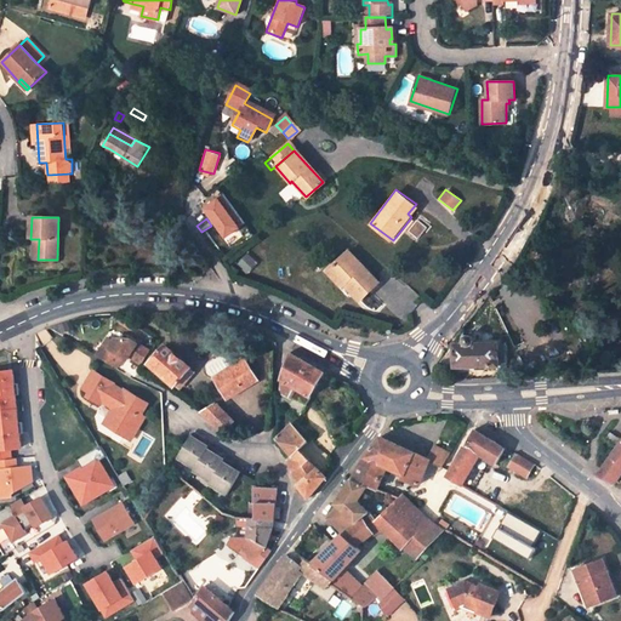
[(348,281),(364,296),(381,275),(348,248),(334,266),(336,268),(349,279),(348,281)]
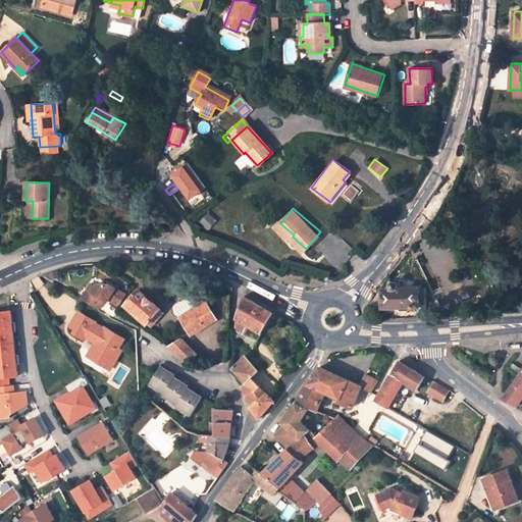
[(277,227),(291,239),(293,237),(294,235),(282,225),(280,223),(277,227)]
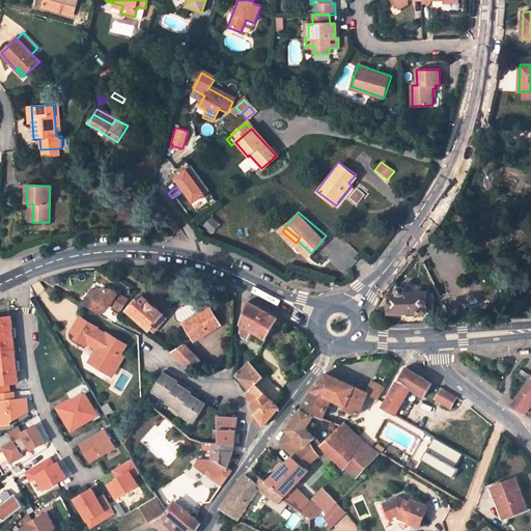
[(389,314),(434,313),(434,292),(406,294),(404,290),(403,288),(401,287),(399,287),(397,289),(397,294),(388,294),(389,314)]
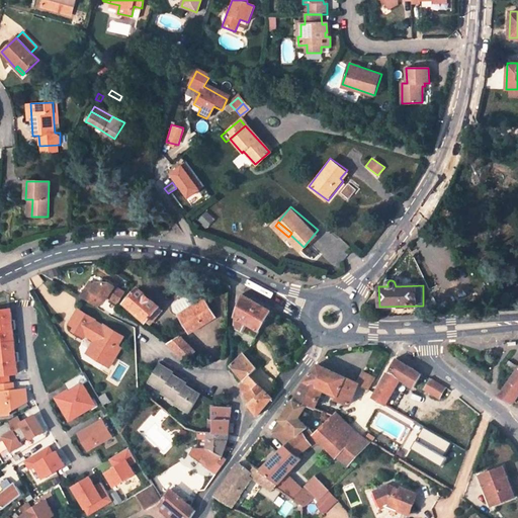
[(125,294),(108,283),(100,282),(97,286),(94,284),(89,282),(86,288),(90,291),(85,299),(97,307),(102,298),(106,300),(108,297),(118,305),(125,294)]
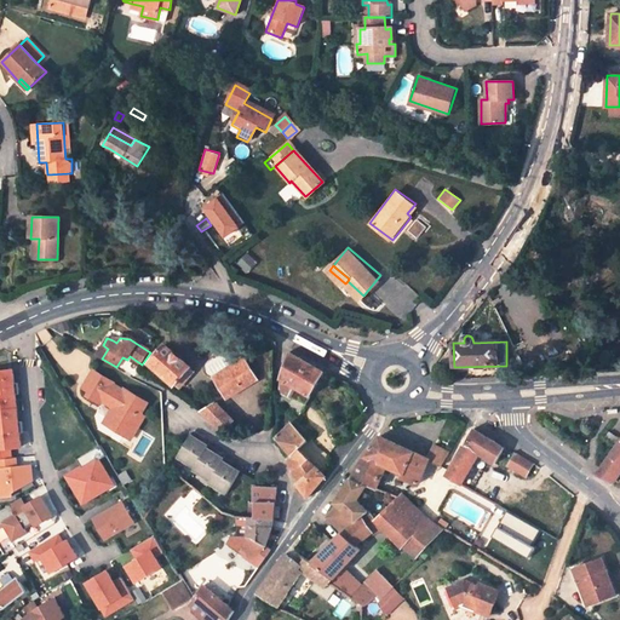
[(149,362),(174,385),(177,383),(190,367),(165,344),(149,362)]
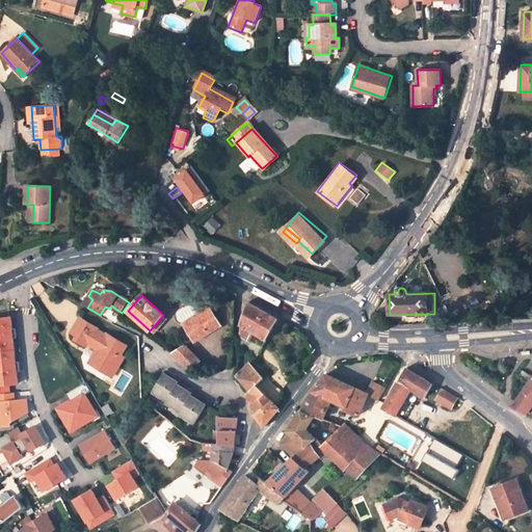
[(92,299),(88,296),(83,304),(87,308),(92,299)]
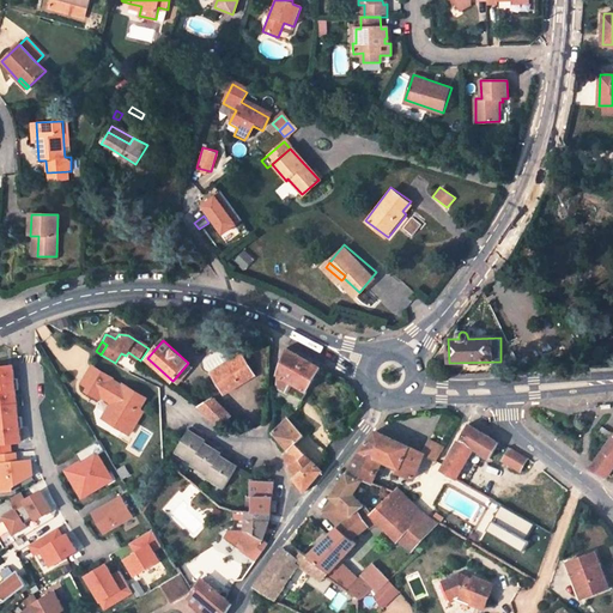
[(308,392),(321,368),(287,350),(286,350),(278,375),(277,389),(289,395),(295,384),(308,392)]
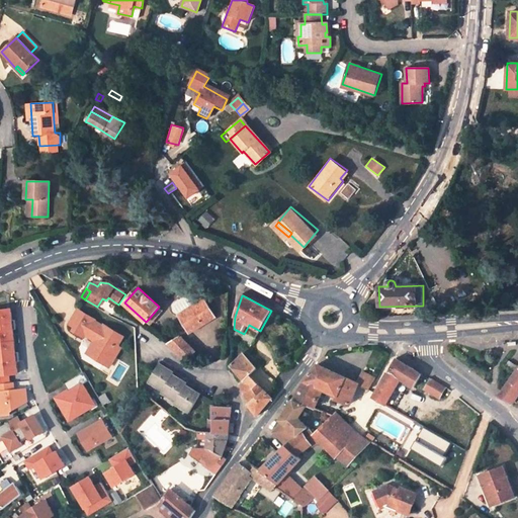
[(179,316),(189,333),(216,318),(205,299),(179,316)]
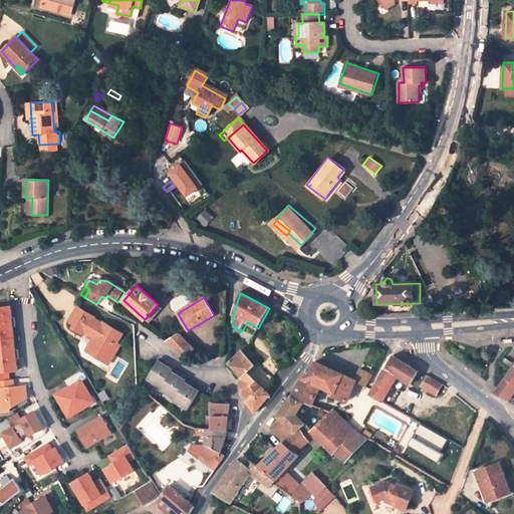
[(11,304),(0,304),(0,408),(28,407),(26,383),(12,384),(11,371),(16,371),(11,304)]
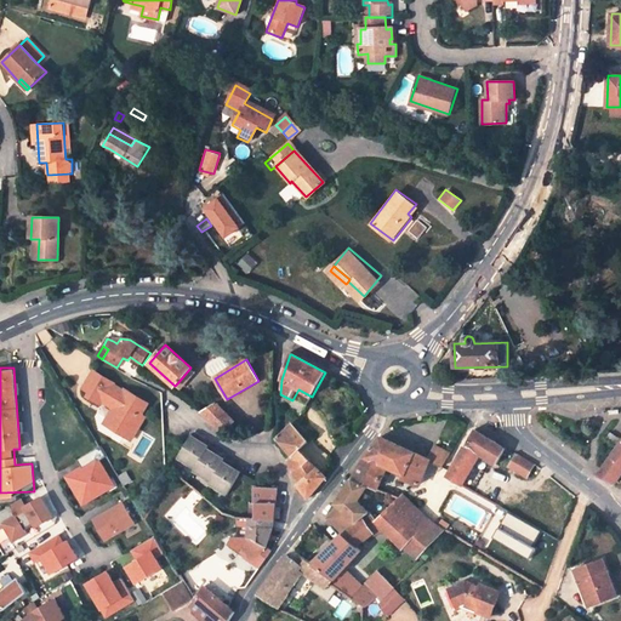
[(177,383),(182,388),(195,372),(191,368),(177,383)]
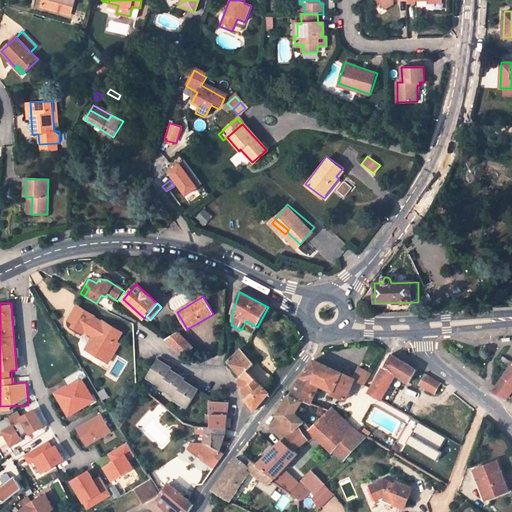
[(117,341),(122,333),(103,321),(102,322),(93,317),(94,315),(77,305),(68,320),(74,324),(72,327),(84,334),(85,334),(87,330),(98,336),(95,340),(92,338),(86,349),(102,359),(105,355),(107,354),(112,356),(119,343),(117,341)]
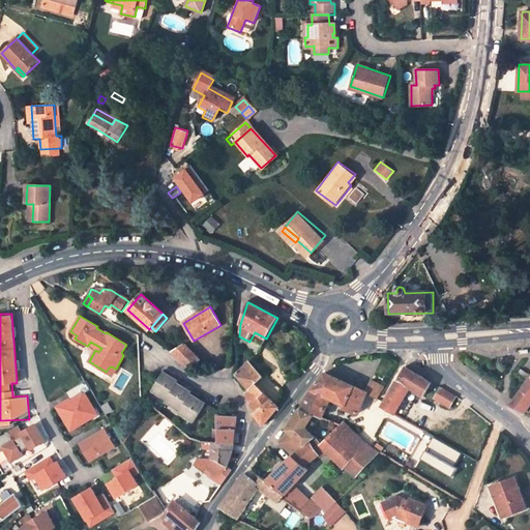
[(246,349),(257,355),(266,339),(255,332),(249,342),(246,349)]
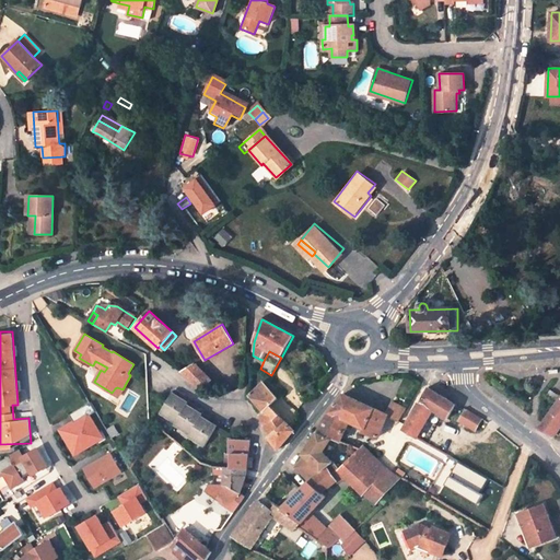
[(259,371),(260,369),(264,361),(253,356),(252,368),(259,371)]
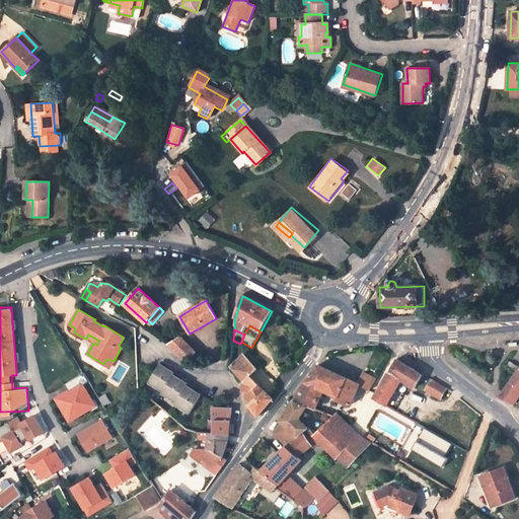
[(86,339),(93,343),(96,345),(99,341),(88,335),(86,339)]
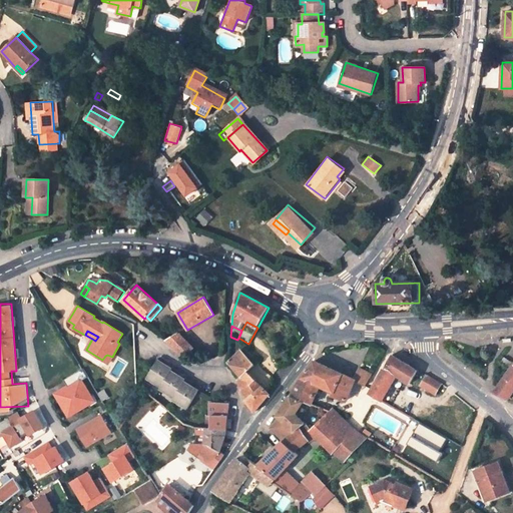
[(184,357),(192,349),(179,334),(167,341),(184,357)]
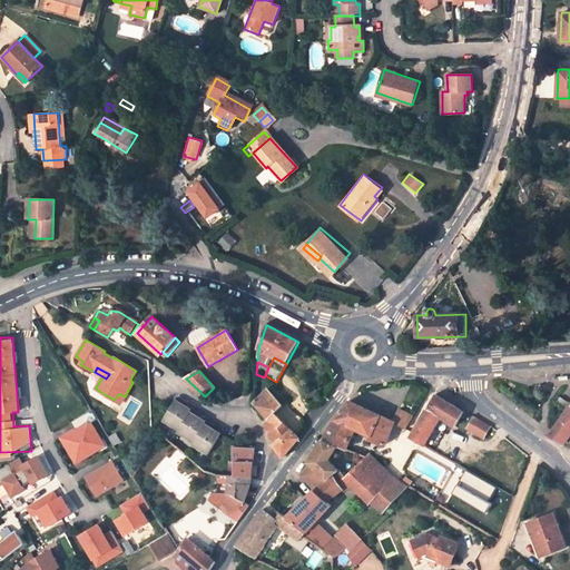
[(271,386),(268,390),(283,405),(285,403),(286,402),(271,386)]
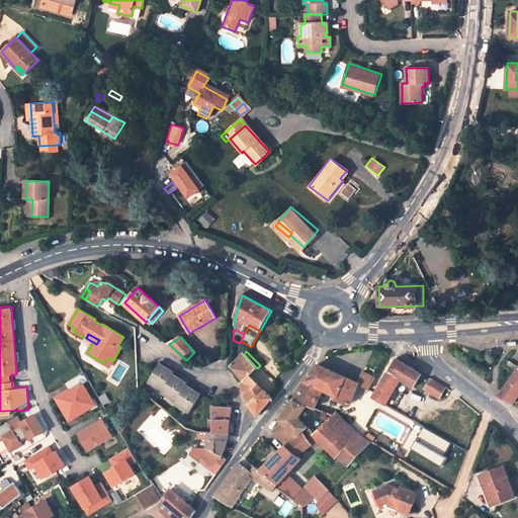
[(257,368),(244,354),(232,365),(244,380),(250,375),(257,368)]
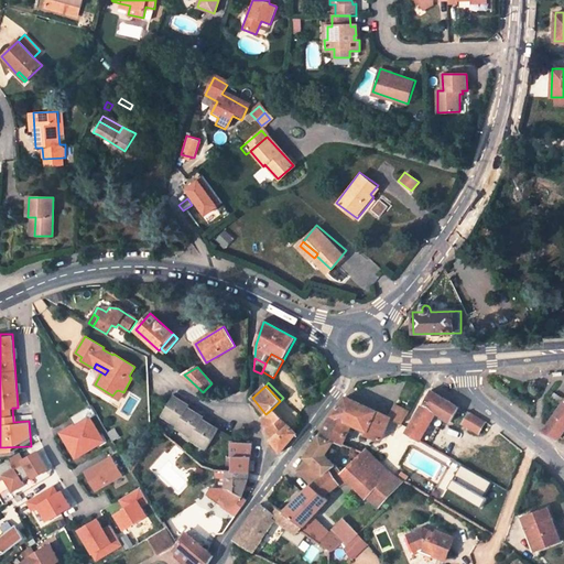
[(119,400),(123,392),(118,390),(116,391),(112,396),(119,400)]
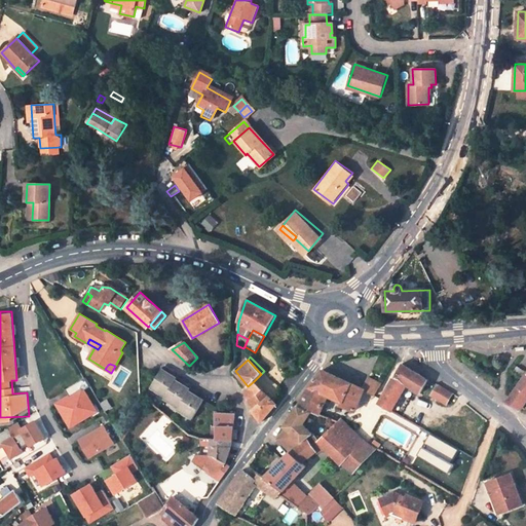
[(391,413),(406,386),(419,395),(428,380),(402,364),(378,405),(391,413)]
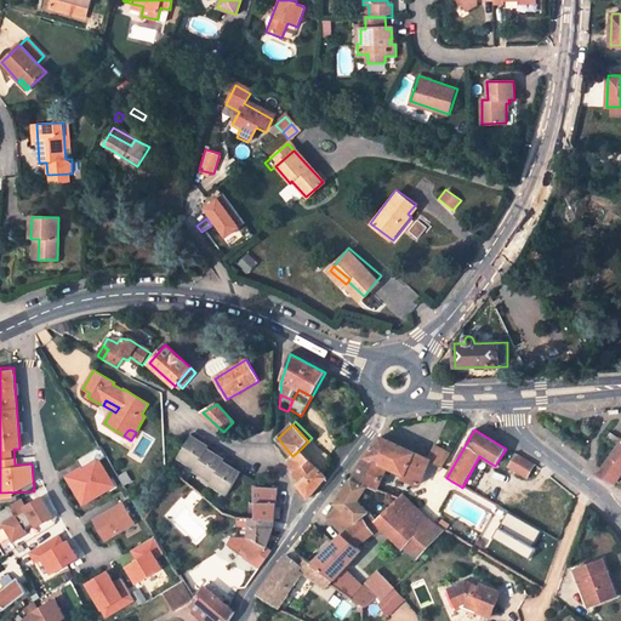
[(226,459),(217,455),(214,453),(216,449),(210,444),(210,445),(201,440),(198,439),(200,436),(194,431),(178,457),(195,468),(193,469),(210,480),(209,483),(227,494),(241,472),(233,467),(229,465),(232,461),(226,457),(226,459)]
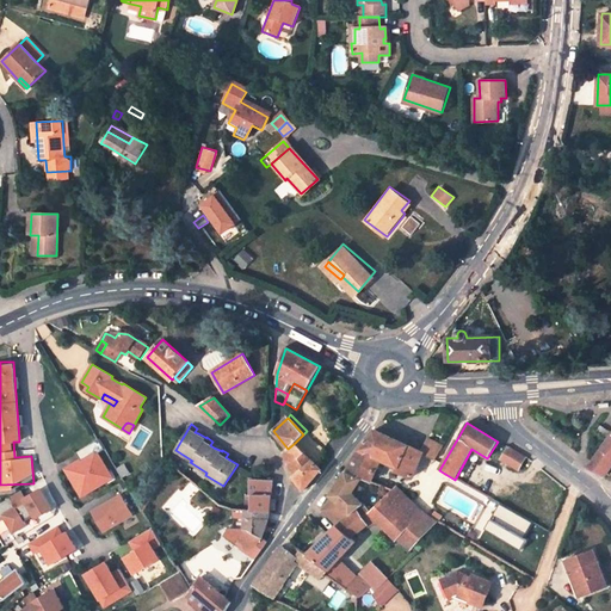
[(431,432),(418,426),(408,446),(423,454),(436,460),(443,446),(431,440),(432,438),(429,437),(431,432)]
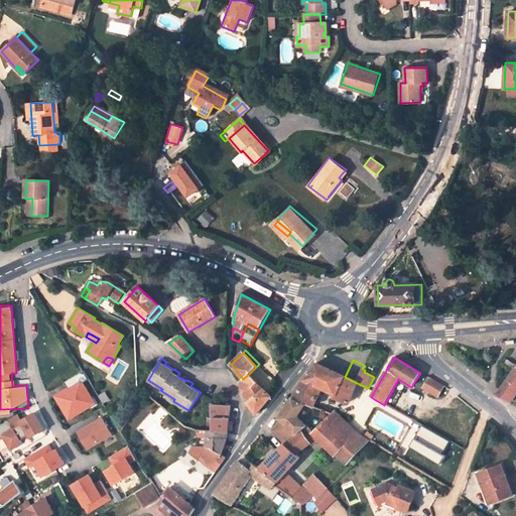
[(345,377),(316,364),(303,381),(321,389),(335,395),(337,395),(345,377)]
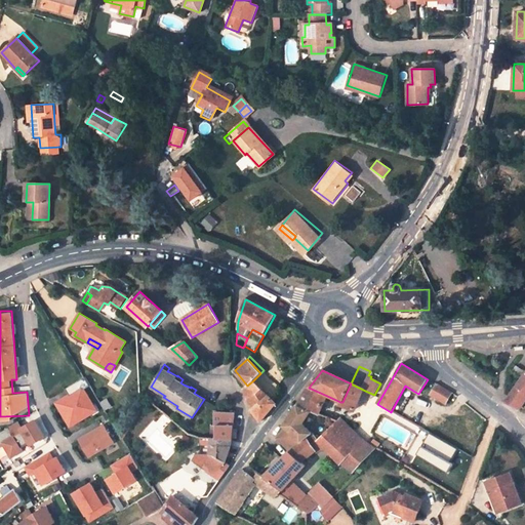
[(259,386),(268,376),(263,371),(260,373),(253,380),(259,386)]
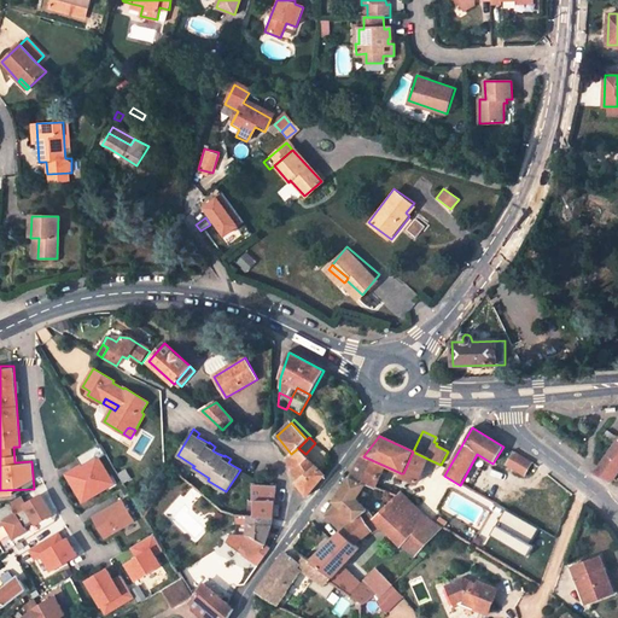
[(69,478),(82,502),(105,489),(100,481),(109,476),(99,459),(105,454),(99,444),(77,458),(82,465),(70,472),(73,476),(69,478)]
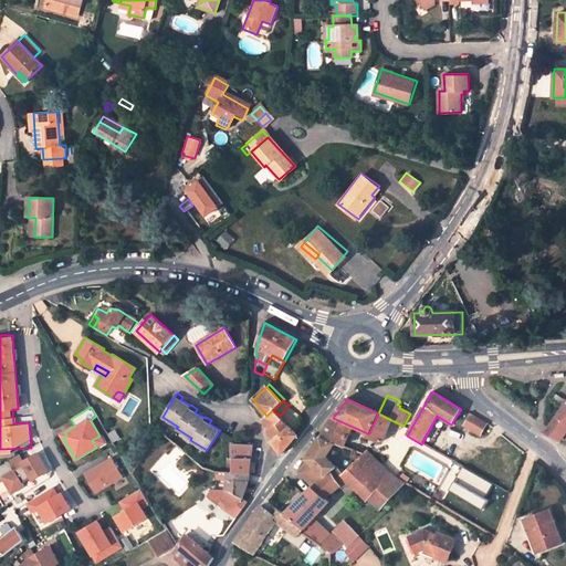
[(297,436),(282,420),(283,419),(280,416),(273,410),(266,416),(263,419),(271,441),(281,453),(297,436)]
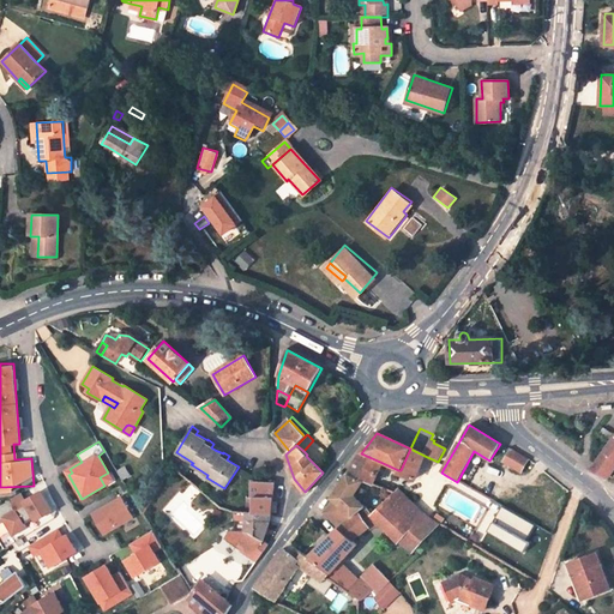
[(397,473),(414,480),(425,456),(410,449),(401,470),(398,470),(397,473)]
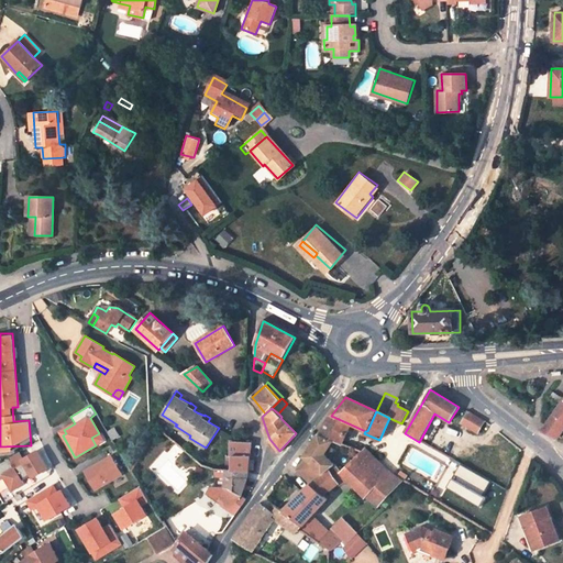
[(468,411),(461,423),(478,433),(485,421),(468,411)]
